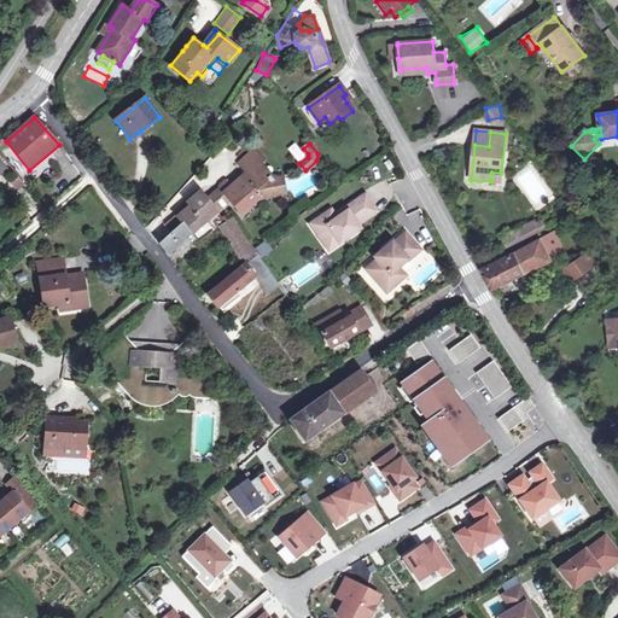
[(249,186),(260,198),(285,192),(283,178),(273,180),(261,164),(264,161),(256,152),(242,163),(248,173),(244,175),(252,185),(249,186)]
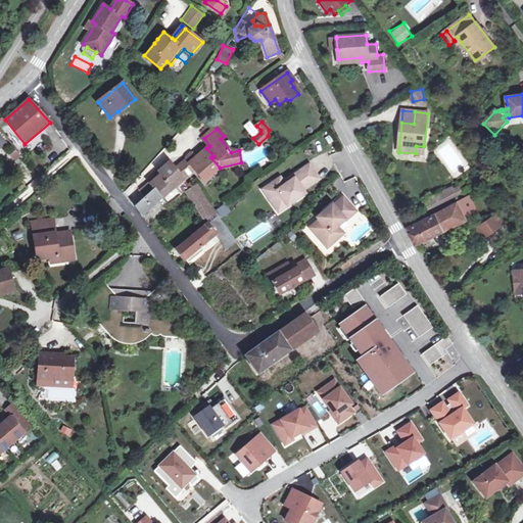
[(15,149),(7,155),(12,161),(20,155),(15,149)]
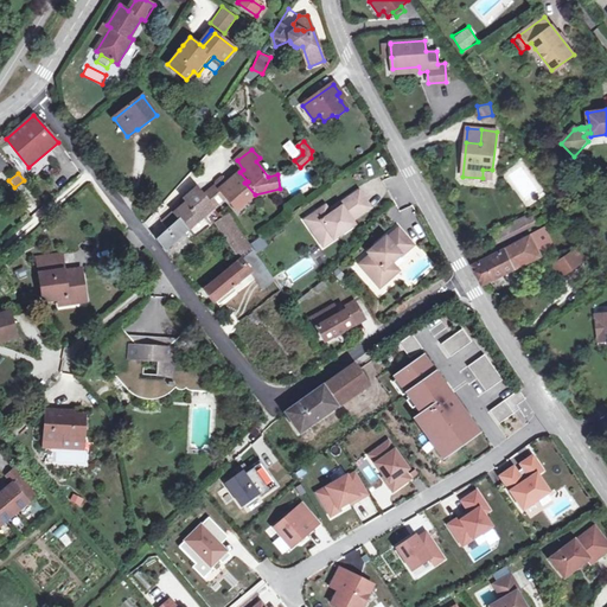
[(236,210),(255,195),(244,183),(237,174),(219,189),(236,210)]
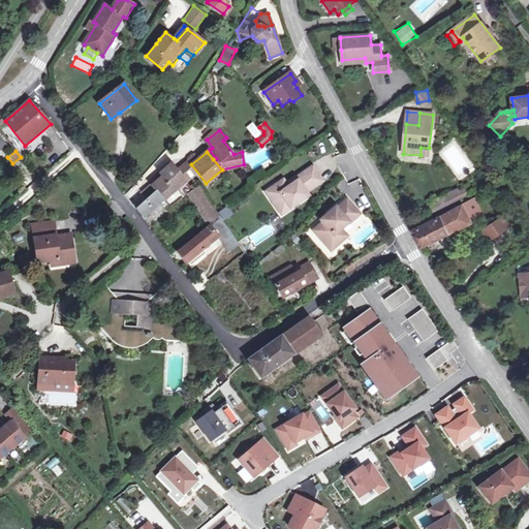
[(156,191),(163,199),(168,207),(182,195),(176,189),(185,182),(170,164),(161,174),(162,176),(152,186),(156,191)]
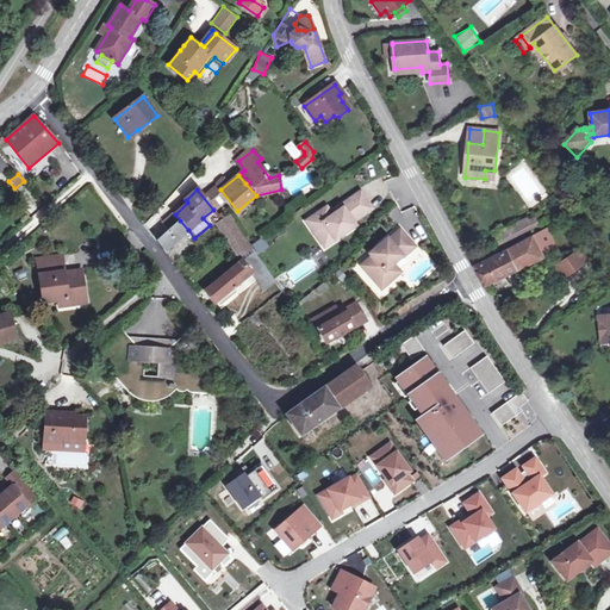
[(322,210),(305,222),(319,243),(330,236),(334,241),(354,226),(352,223),(371,210),(360,192),(340,206),(342,209),(332,215),(328,218),(322,210)]
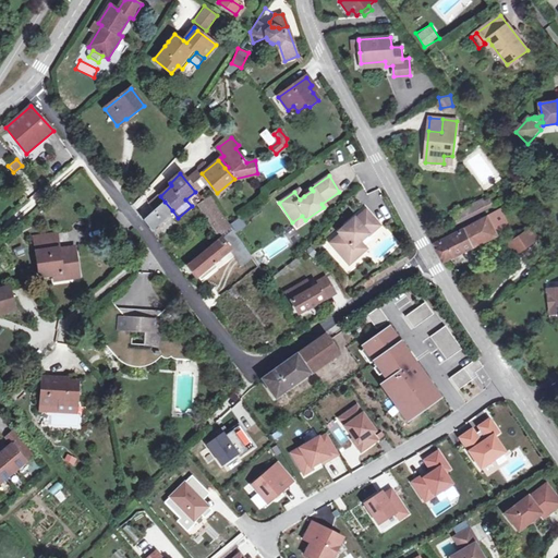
[(299,189),(294,192),(300,199),(304,196),(299,189)]
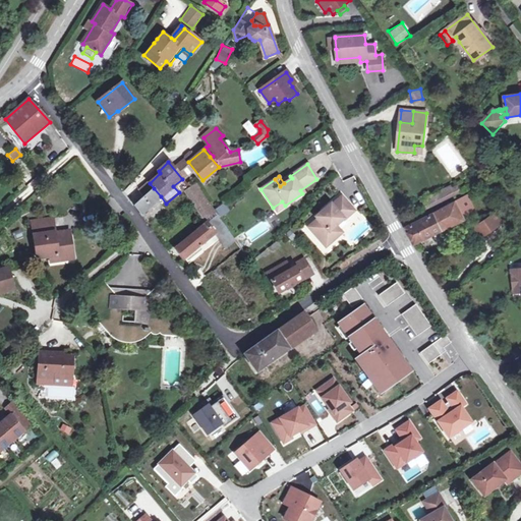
[(205,218),(214,213),(196,184),(187,190),(205,218)]
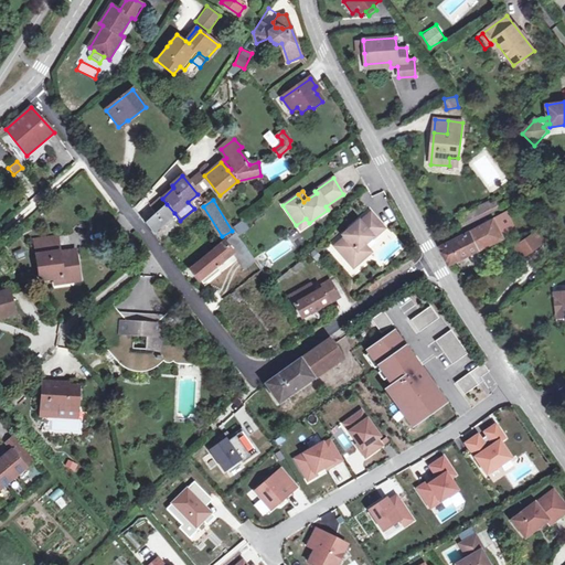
[(462,226),(492,212),(490,206),(488,203),(458,217),(462,226)]
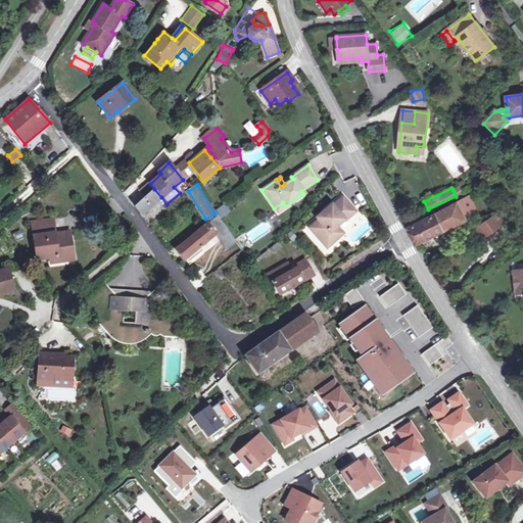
[(142,216),(161,197),(154,189),(136,206),(142,216)]
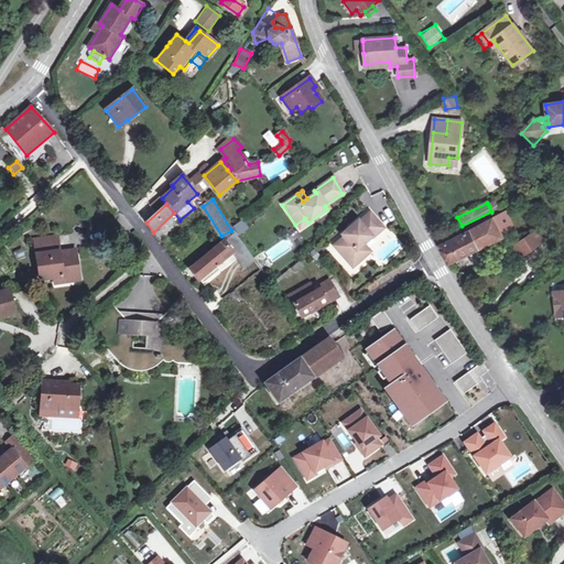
[(371,239),(381,229),(368,214),(357,223),(356,221),(339,235),(344,239),(335,247),(350,266),(365,253),(359,247),(370,238),(371,239)]
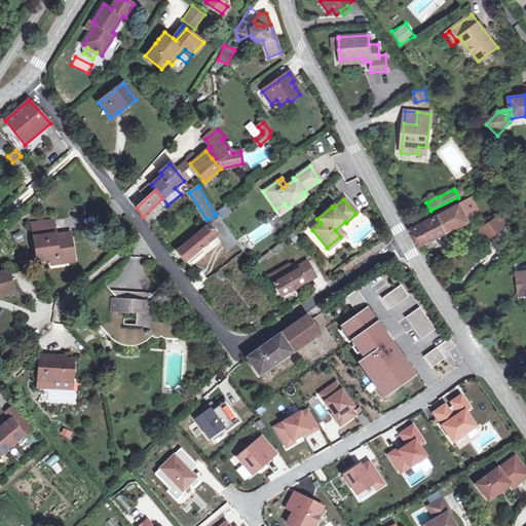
[(470,199),(439,216),(410,230),(418,247),(479,216),(470,199)]
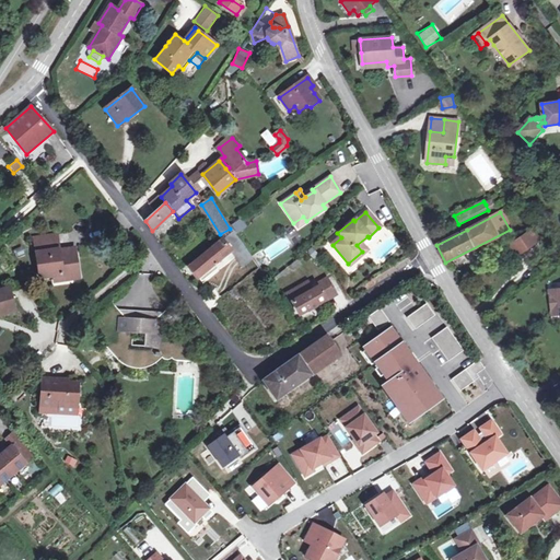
[(303,217),(293,223),(296,228),(306,221),(303,217)]
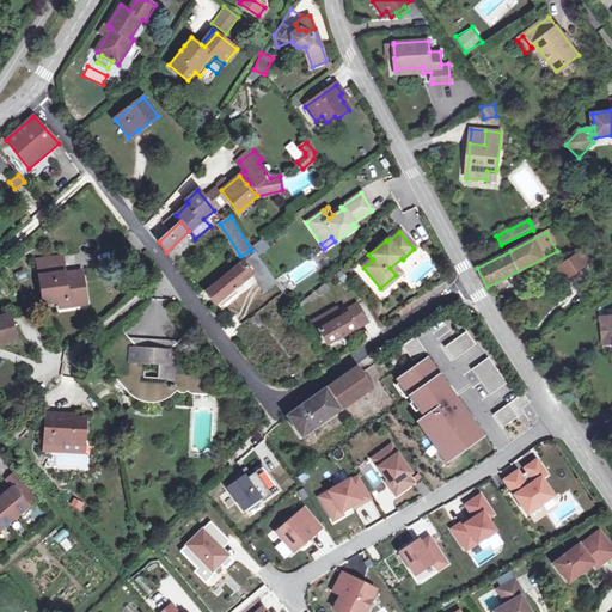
[(263,238),(251,244),(257,255),(269,249),(263,238)]
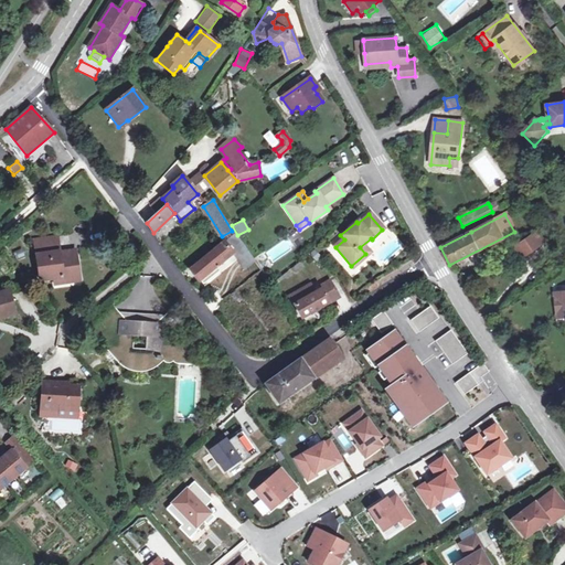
[(216,267),(232,254),(244,270),(254,262),(234,234),(190,269),(199,280),(199,279),(202,284),(219,272),(216,267)]
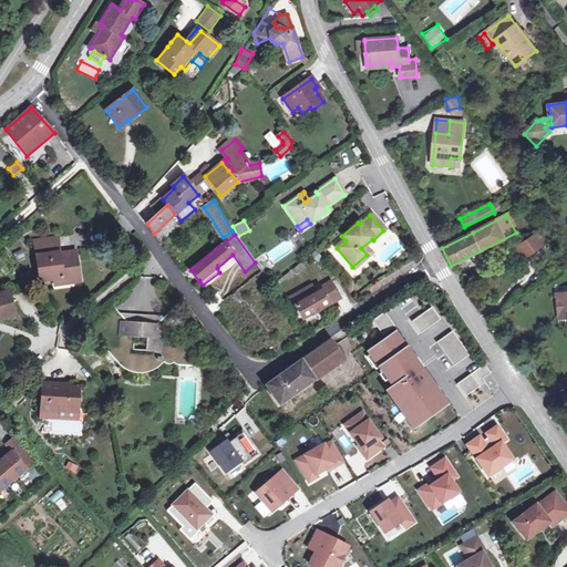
[(532,237),(516,248),(523,258),(538,247),(532,237)]
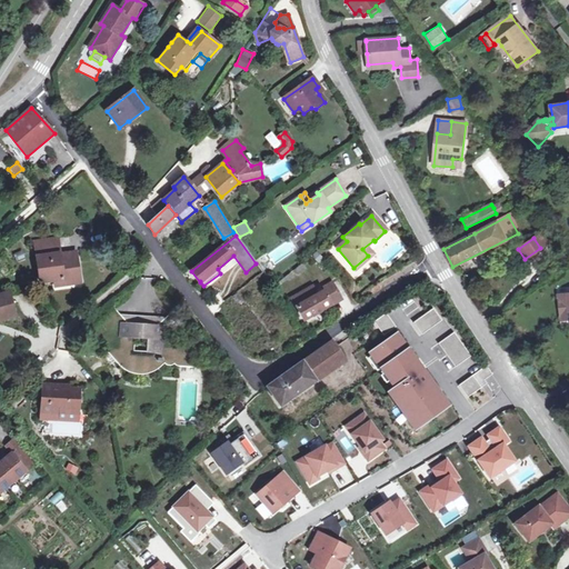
[(40,283),(55,281),(62,280),(63,286),(81,282),(78,258),(61,261),(60,255),(58,239),(33,241),(40,283)]
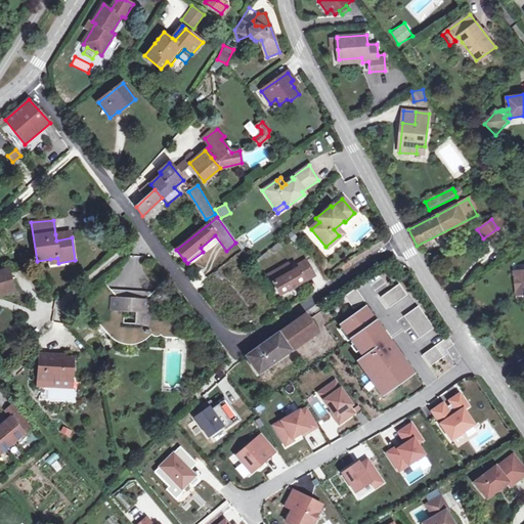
[(266,222),(247,233),(252,243),(271,231),(266,222)]
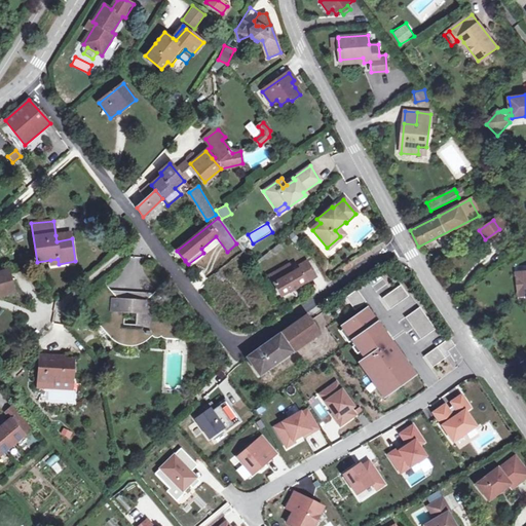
[(287,243),(284,239),(280,241),(269,251),(273,255),(287,243)]
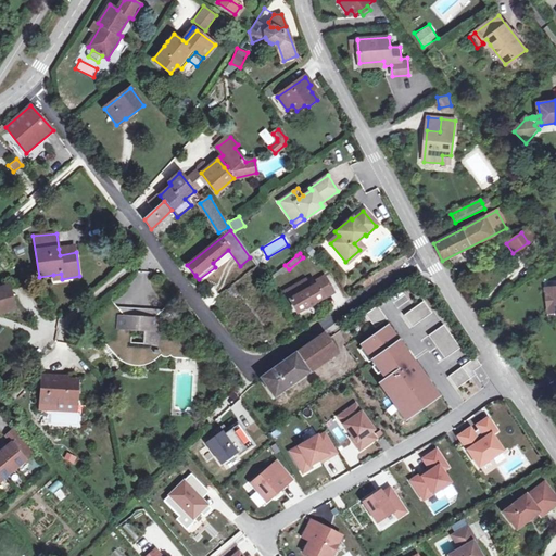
[(364,283),(374,278),(369,273),(361,279),(364,283)]
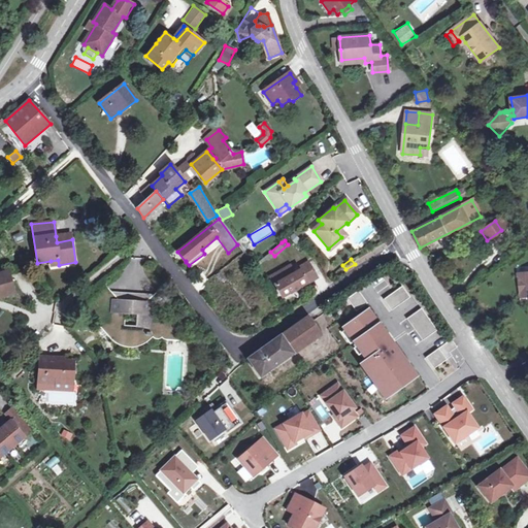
[(265,274),(258,265),(254,267),(261,277),(265,274)]
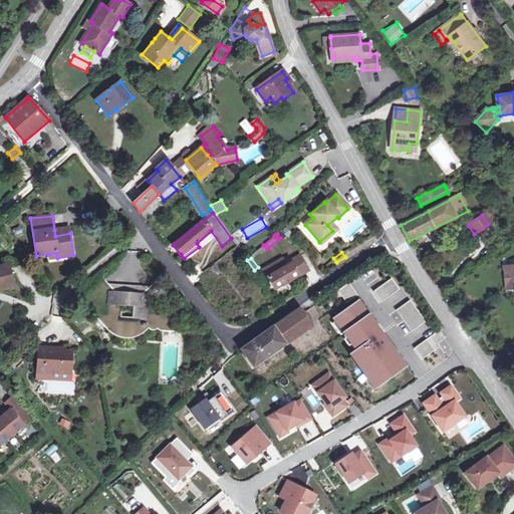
[(268,277),(275,289),(307,269),(301,258),(292,263),(287,266),(282,259),(264,270),(268,277)]
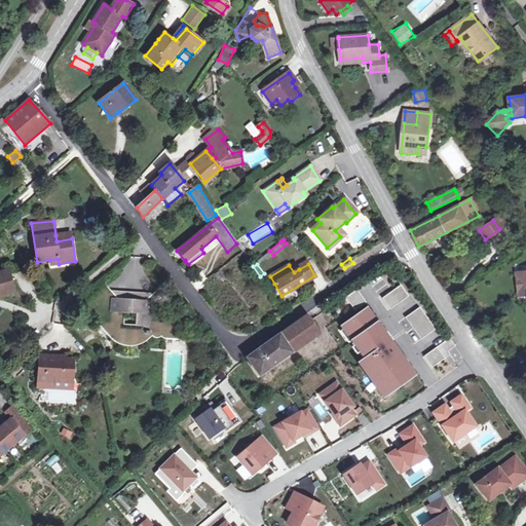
[(0,297),(13,294),(7,271),(0,272),(0,297)]
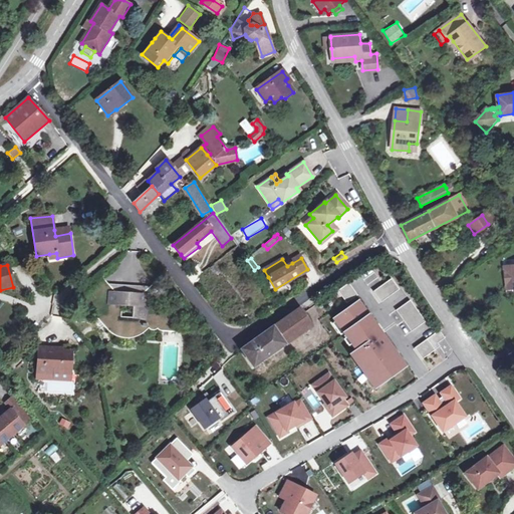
[(212,274),(217,271),(213,265),(208,268),(212,274)]
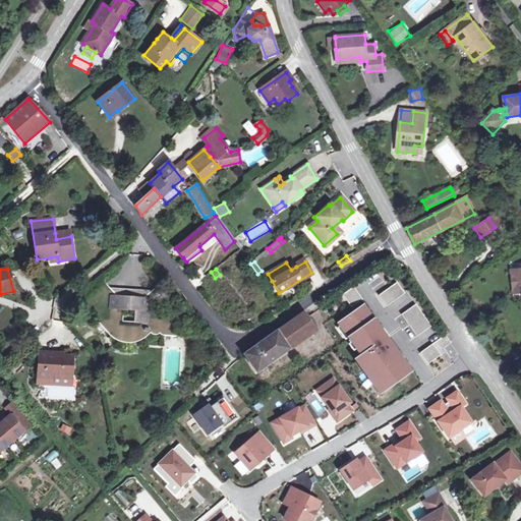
[(520,269),(519,270),(511,271),(513,293),(520,292),(520,269)]
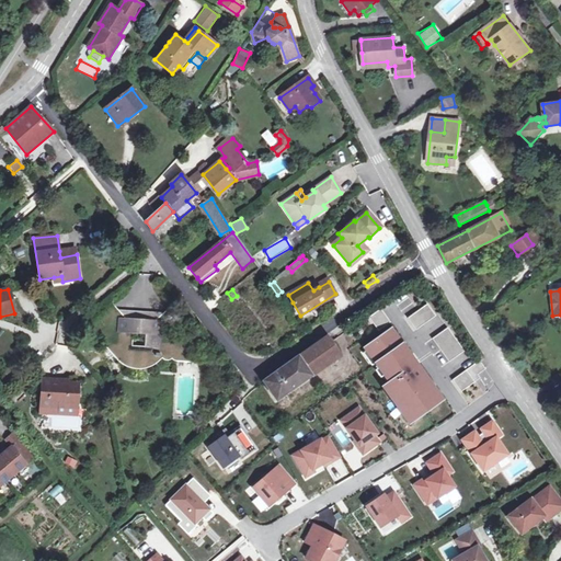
[(413,332),(436,315),(426,301),(403,319),(413,332)]
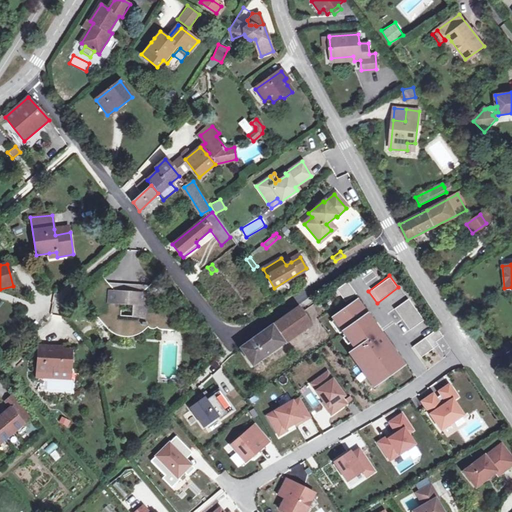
[(94,317),(107,318),(108,307),(109,295),(116,295),(109,287),(103,280),(80,301),(94,317)]
